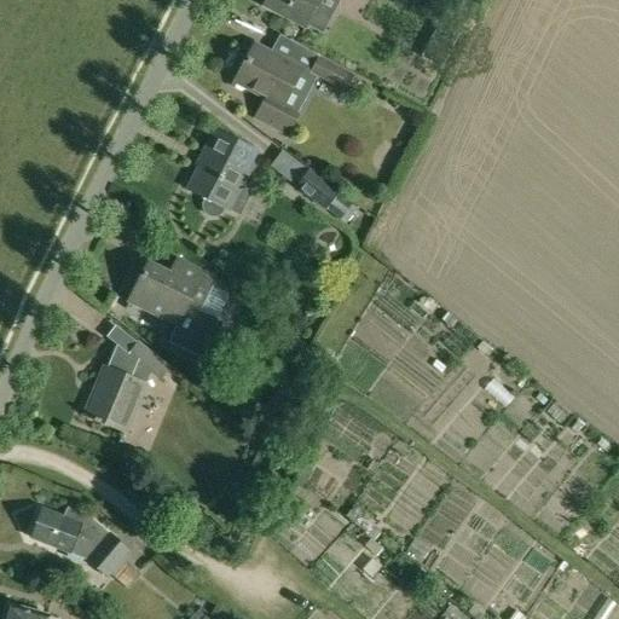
[(270,0),(266,6),(307,28),(322,0),(270,0)]
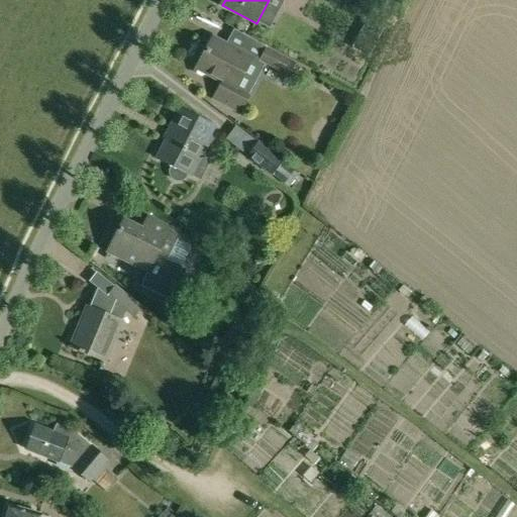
[(198,70),(226,84),(218,100),(240,111),(249,95),(238,89),(254,58),(215,37),(198,70)]
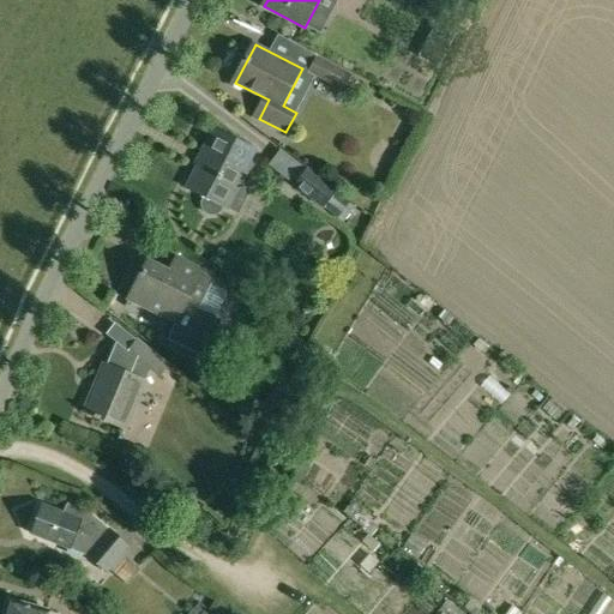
[(311,72),(344,89),(351,74),(318,56),(311,72)]
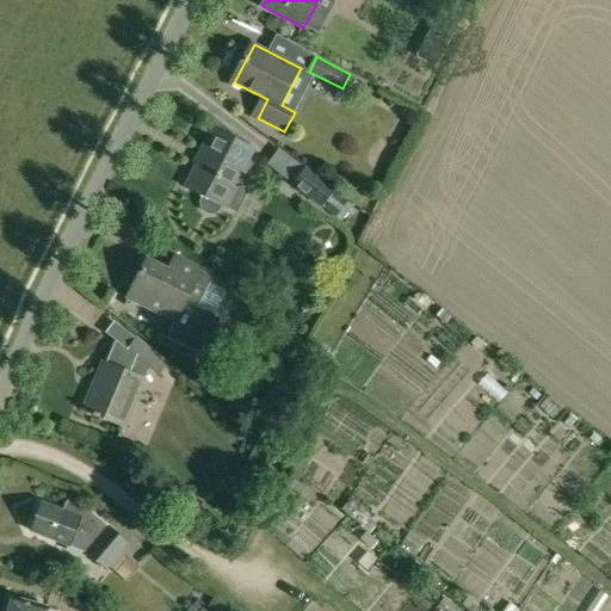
[(196,166),(184,187),(228,209),(238,214),(248,191),(240,186),(246,173),(245,172),(255,150),(211,128),(193,165),(196,166)]
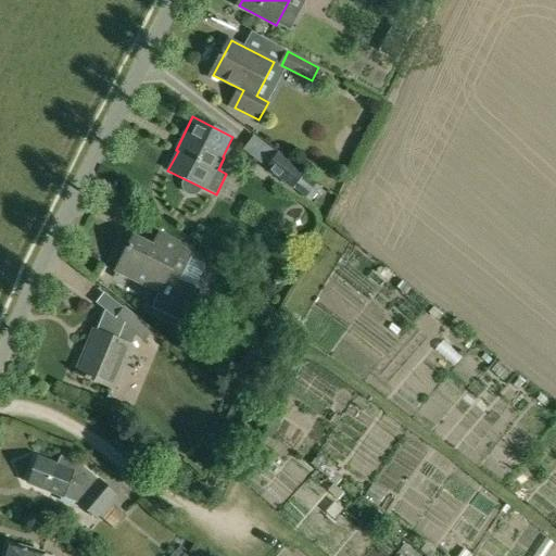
[(242,151),(266,168),(265,169),(293,190),(293,189),(311,203),(323,188),(304,174),(277,152),(277,153),(254,136),(242,151)]
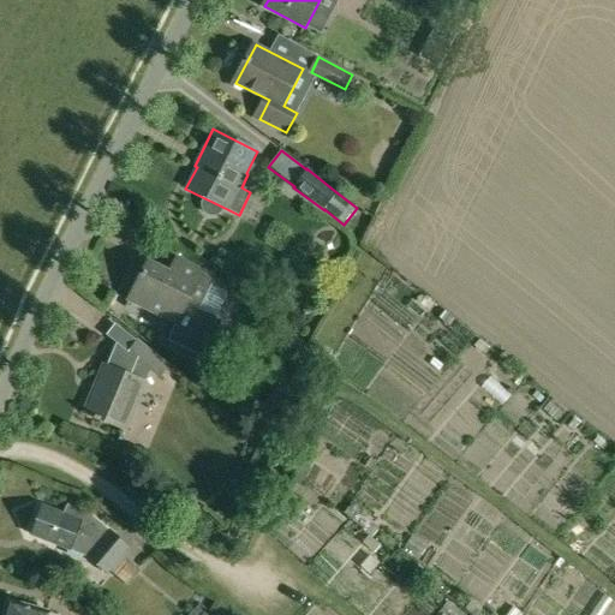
[(148,261),(129,302),(177,324),(189,302),(201,306),(201,305),(209,310),(224,281),(177,258),(171,272),(148,261)]
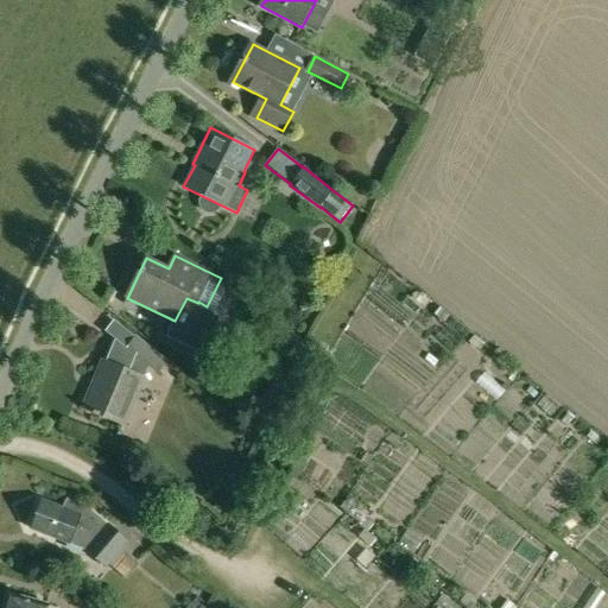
[(82,407),(126,426),(145,379),(143,378),(147,366),(158,373),(166,362),(137,339),(128,349),(115,340),(106,362),(102,361),(82,407)]
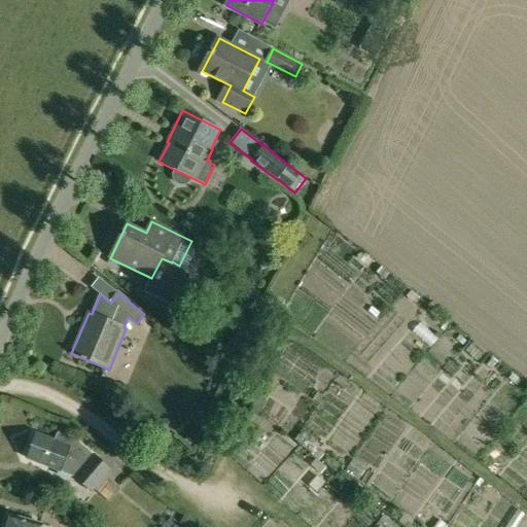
[(180,324),(174,331),(190,344),(197,337),(180,324)]
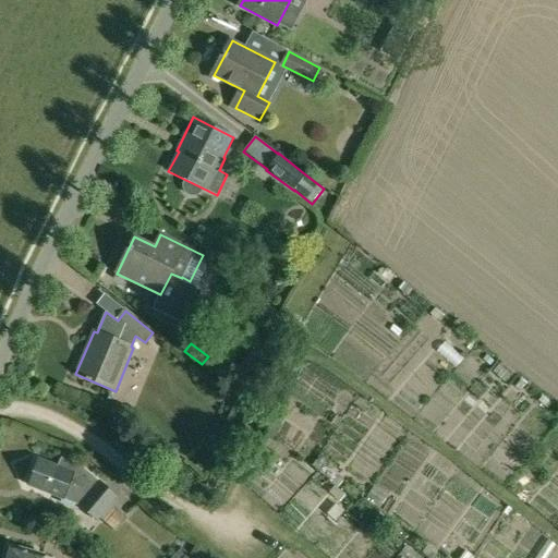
[(352,386),(340,399),(350,407),(361,393),(352,386)]
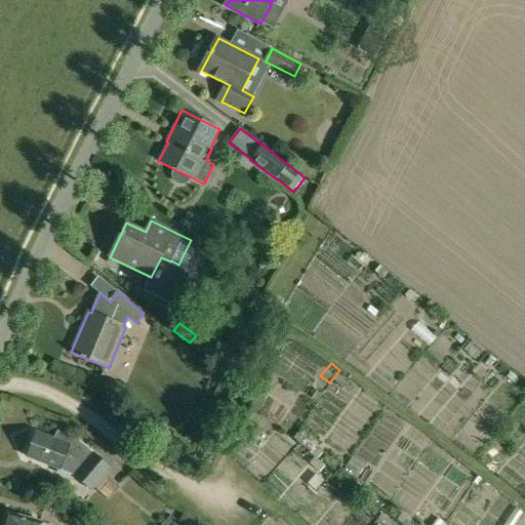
[(27,456),(58,469),(58,474),(68,477),(71,474),(74,475),(91,489),(93,487),(104,474),(110,467),(93,452),(92,453),(74,439),(56,432),(54,440),(36,433),(27,456)]
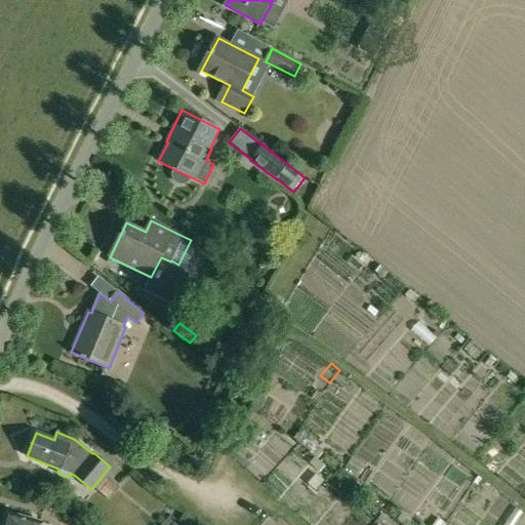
[(9,514),(5,524),(40,524),(41,523),(9,514)]
